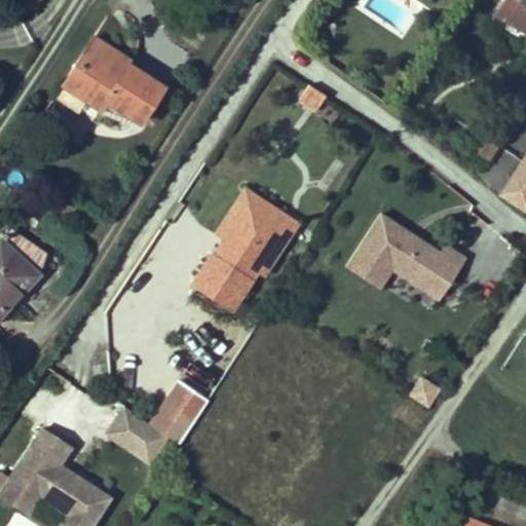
[(525,0),(505,0),(497,12),(525,29),(525,0)]
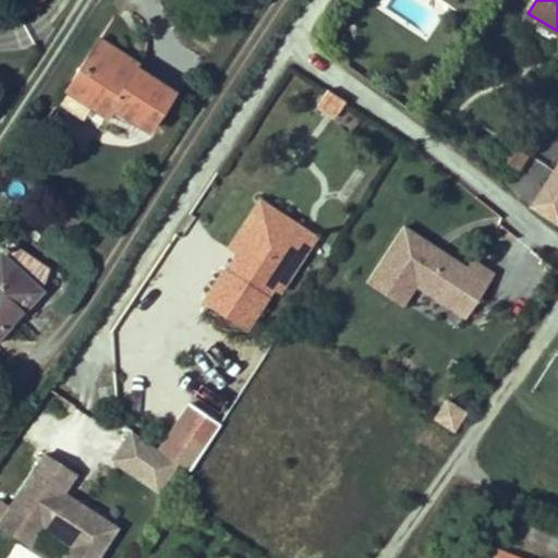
[(138,63),(99,38),(93,50),(132,75),(135,69),(138,63)]
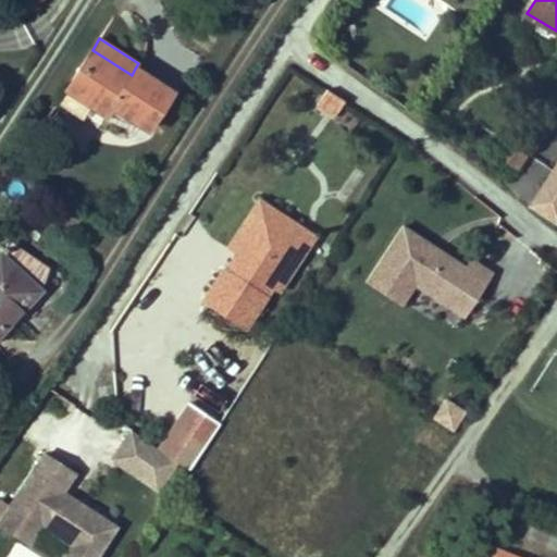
[(111,107),(147,130),(172,93),(135,69),(132,75),(93,50),(72,82),(111,107)]
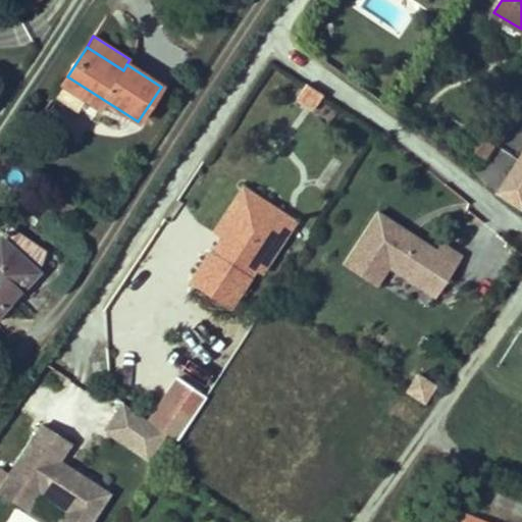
[(104,100),(67,76),(62,84),(99,107),(104,100)]
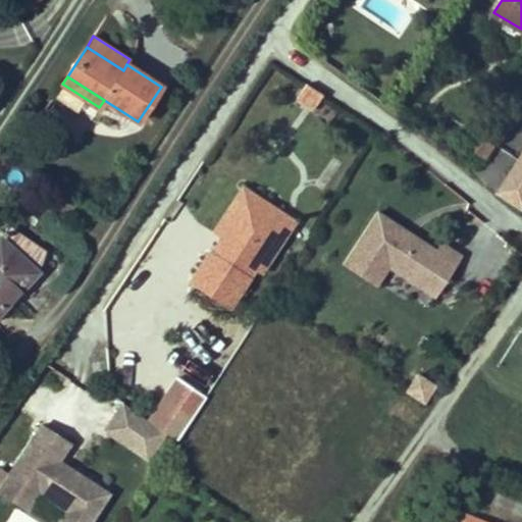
[(294,101),(312,111),(322,94),(303,84),(294,101)]
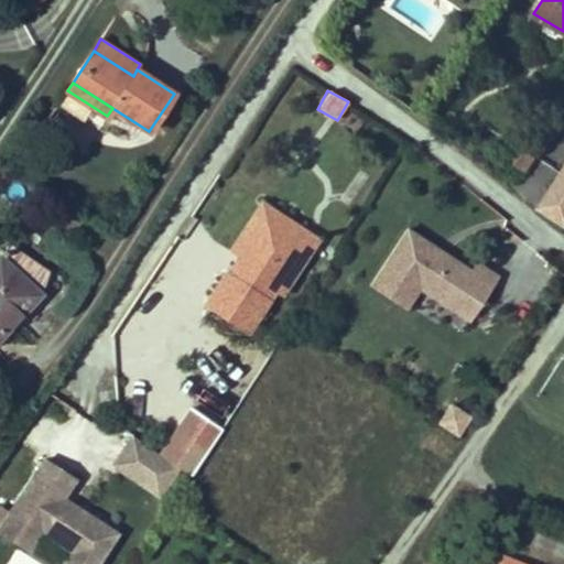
[(534,156),(517,145),(508,159),(525,171),(534,156)]
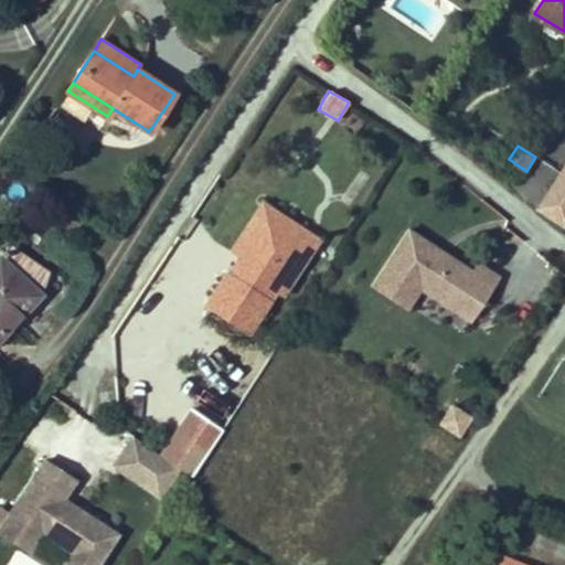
[(539,158),(518,188),(537,201),(557,171),(539,158)]
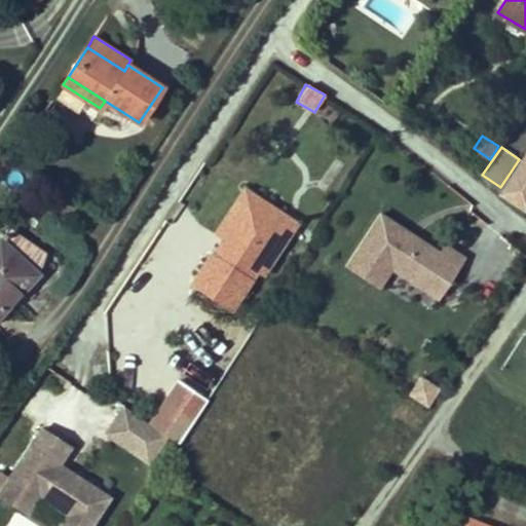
[(525,152),(499,195),(519,209),(525,196),(525,152)]
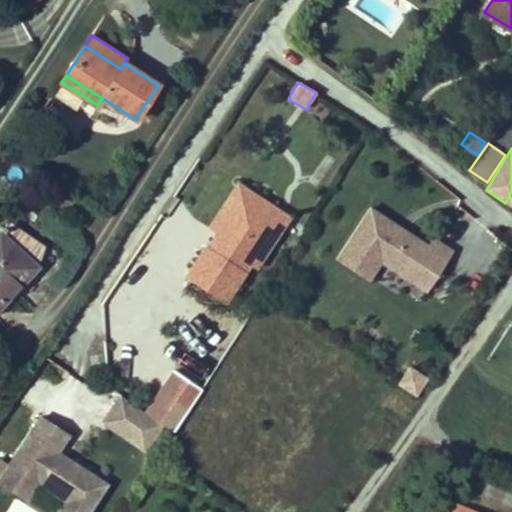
[(214,232),(206,244),(217,251),(225,239),(217,234),(242,196),(267,212),(249,241),(260,248),(250,264),(255,268),(288,217),(238,184),(209,228),(214,232)]
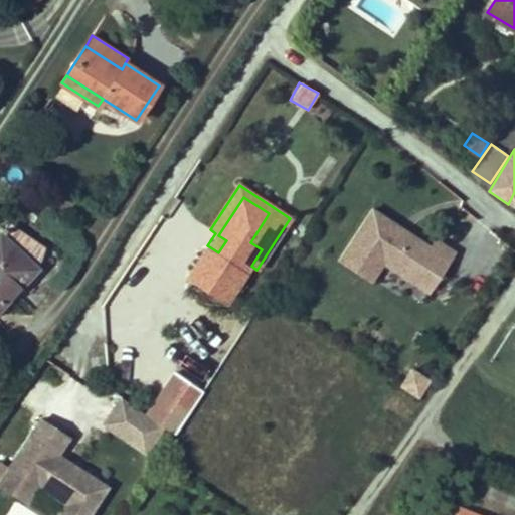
[(186,279),(225,304),(251,266),(262,249),(250,242),(269,213),(243,197),(218,235),(226,240),(218,252),(207,245),(186,279)]
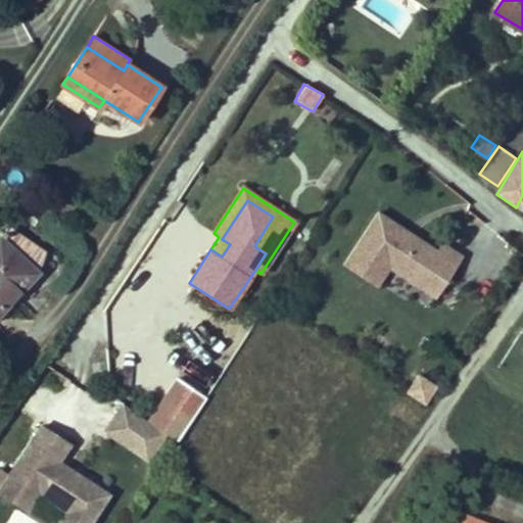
[(389,267),(416,284),(424,271),(444,283),(463,256),(441,243),(436,250),(378,211),(343,265),(377,286),(389,267)]
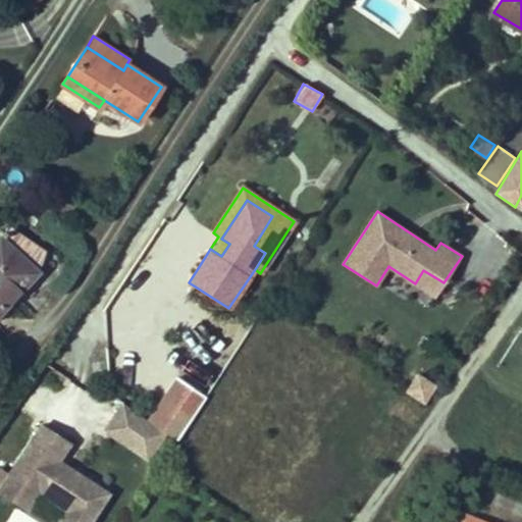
[(9,226),(0,235),(39,271),(45,252),(9,226)]
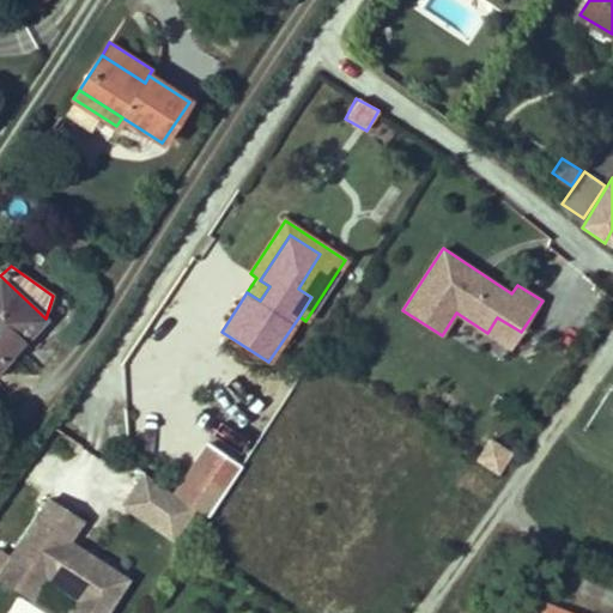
[(0,368),(46,319),(0,275),(0,368)]
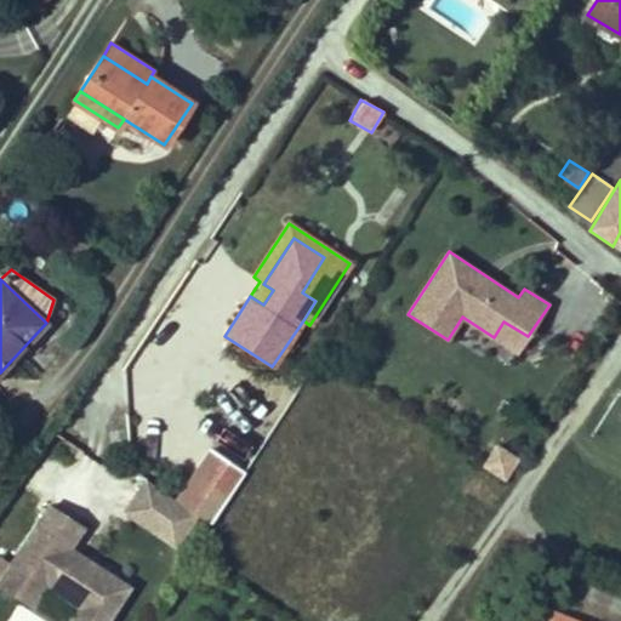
[(518,352),(528,336),(503,322),(494,337),(518,352)]
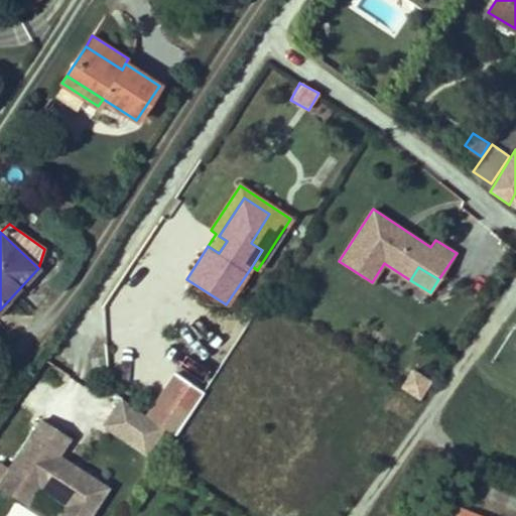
[(399,387),(416,398),(427,382),(410,371),(399,387)]
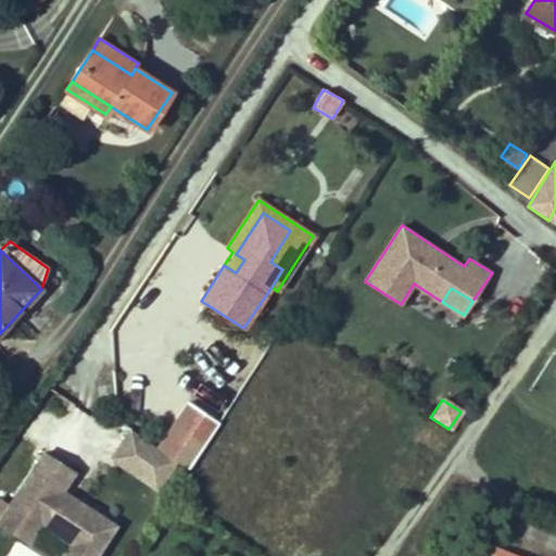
[(186,434),(173,426),(158,447),(171,457),(186,434)]
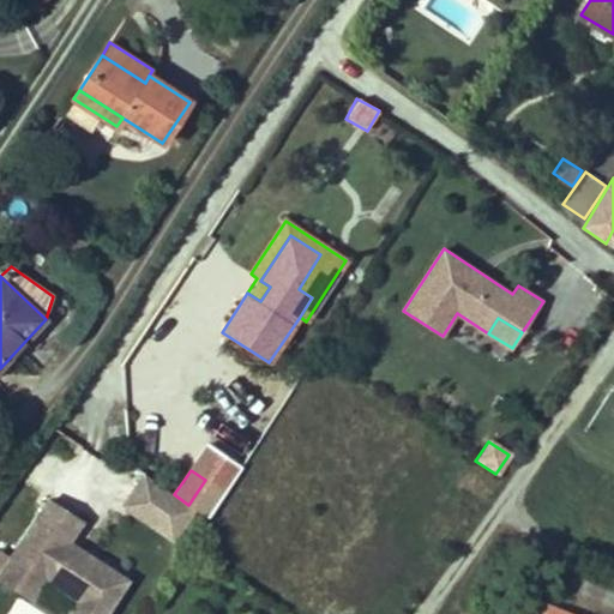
[(194,510),(143,476),(124,506),(175,540),(194,510)]
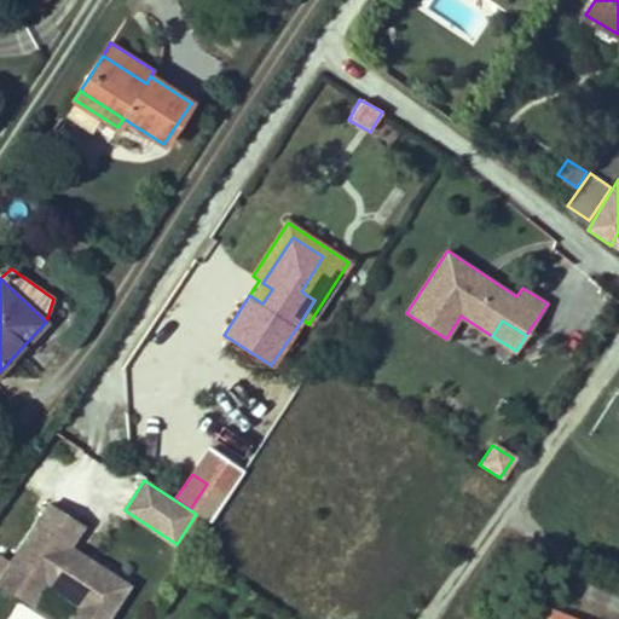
[(227,497),(207,484),(190,509),(197,513),(210,522),(227,497)]
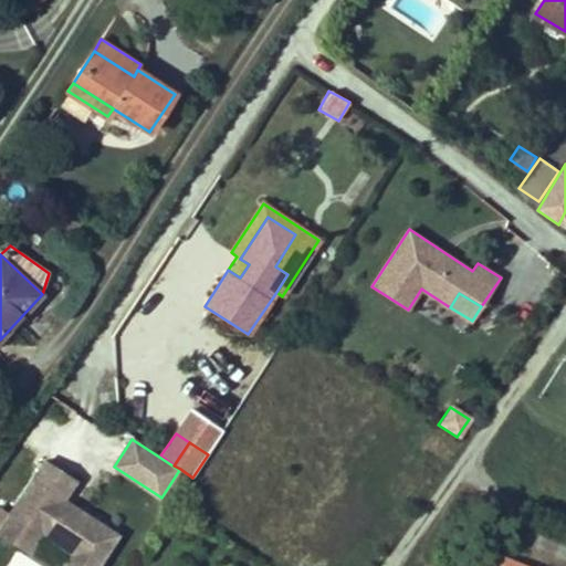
[(0,532),(30,552),(41,534),(73,554),(65,565),(97,565),(117,535),(63,500),(76,481),(44,461),(10,514),(0,506),(0,532)]
